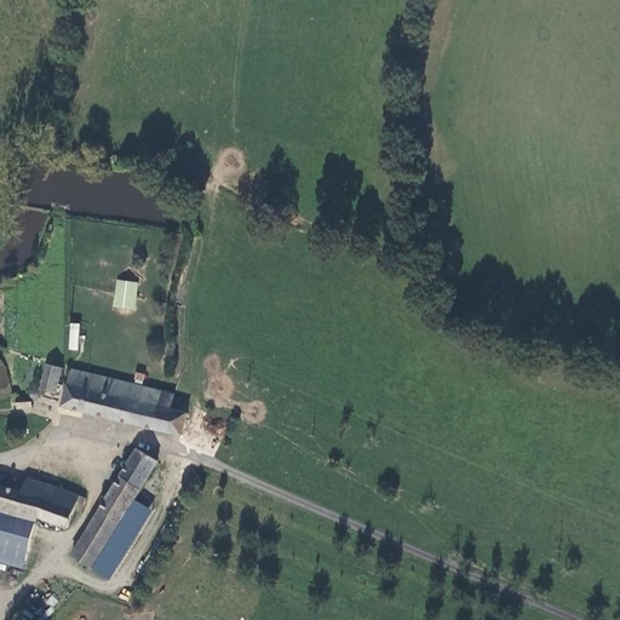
[(113,308),(135,310),(138,281),(115,279),(113,308)]
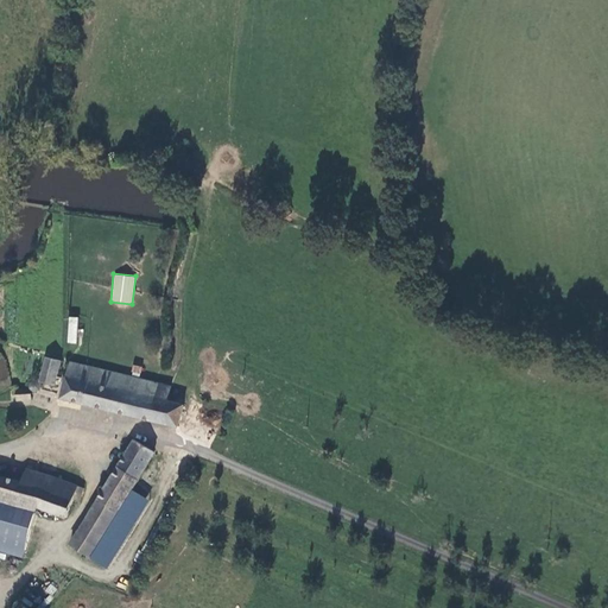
[(78,317),(69,316),(67,343),(76,343),(78,317)]
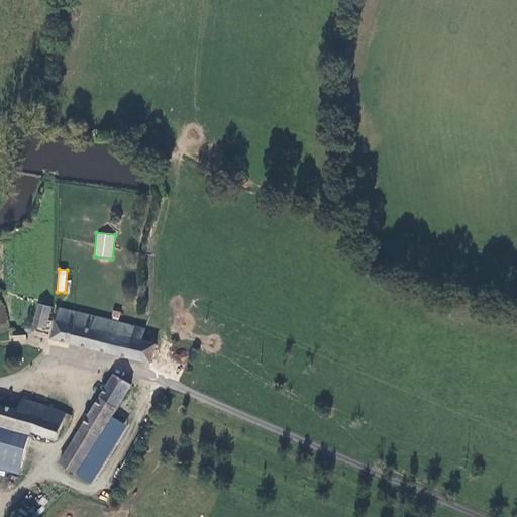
[(46,326),(52,307),(40,305),(35,324),(46,326)]
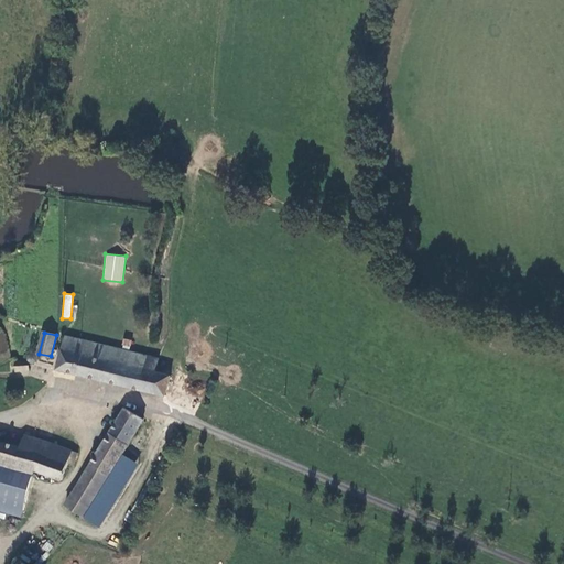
[(56,369),(159,396),(164,376),(151,371),(144,357),(65,335),(56,369)]
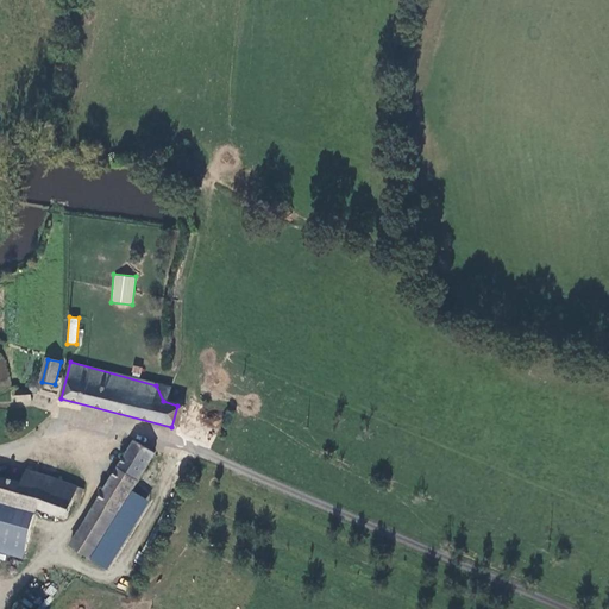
[(31,401),(30,389),(16,390),(17,402),(31,401)]
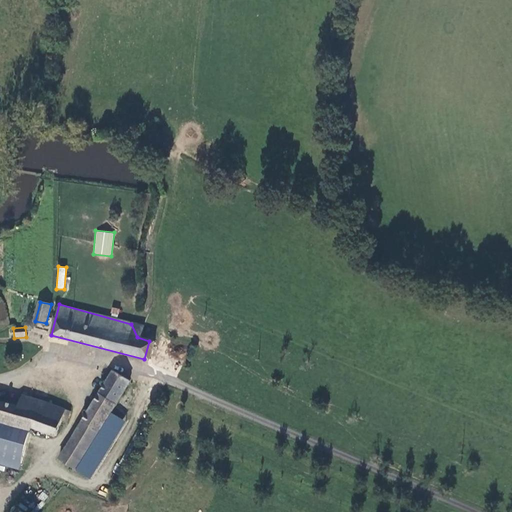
[(91,478),(127,421),(112,412),(131,380),(113,369),(58,458),(91,478)]
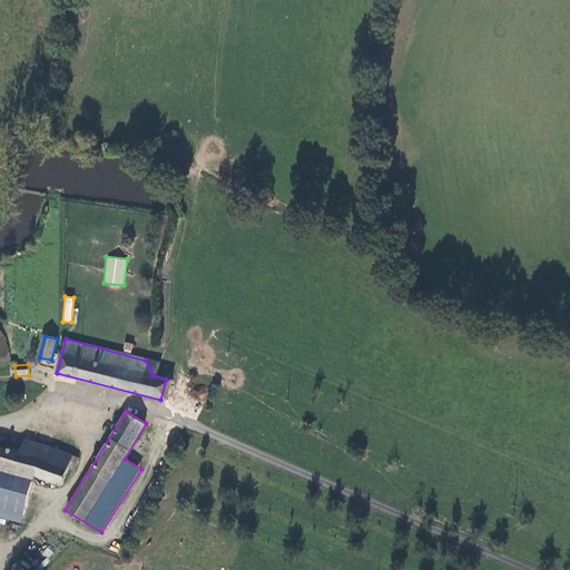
[(71,454),(23,441),(20,452),(0,446),(0,469),(31,478),(31,475),(33,475),(64,484),(71,454)]
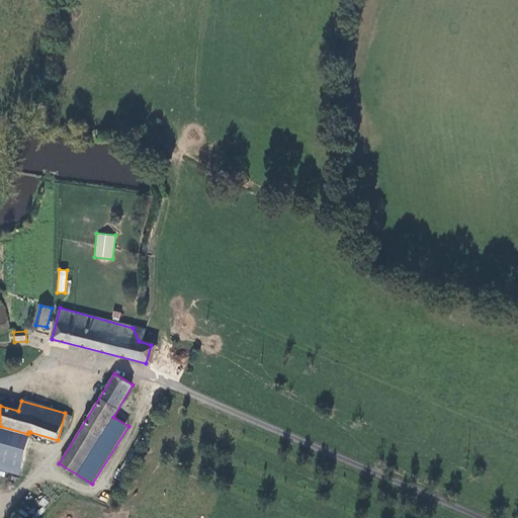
[(0,468),(19,475),(30,432),(28,432),(28,434),(0,426),(0,468)]
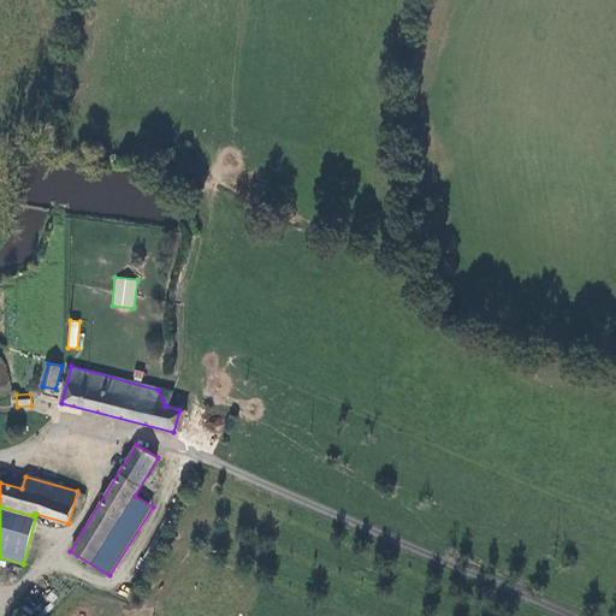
All buildings are outlined.
